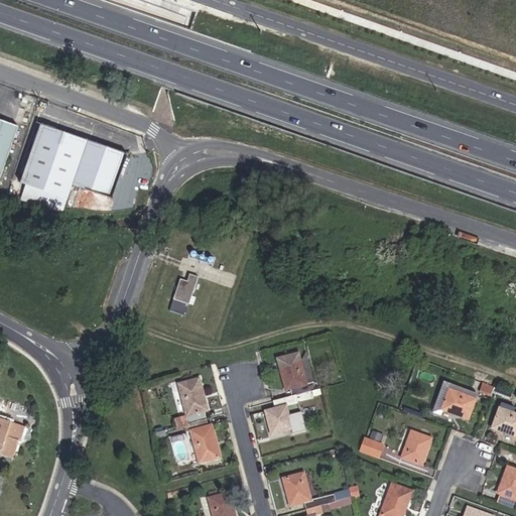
[(333,52),(328,65),(343,70),(348,58),(333,52)]
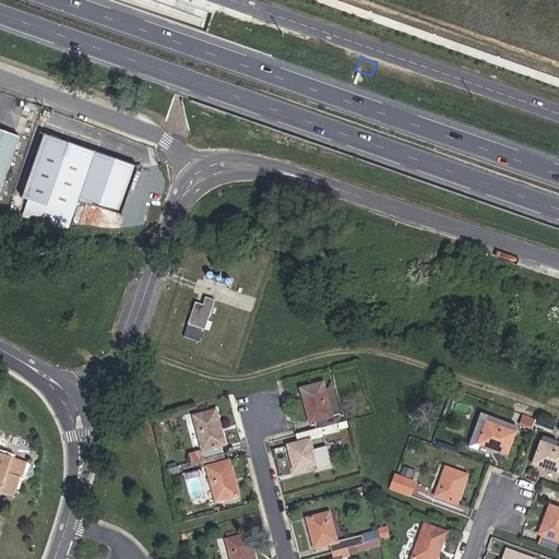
[(0,192),(21,138),(0,129),(0,192)]
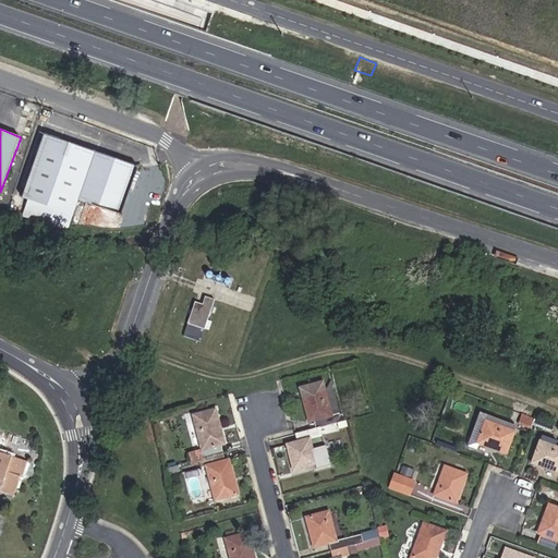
[(77,199),(121,215),(138,167),(46,134),(23,198),(73,215),(77,199)]
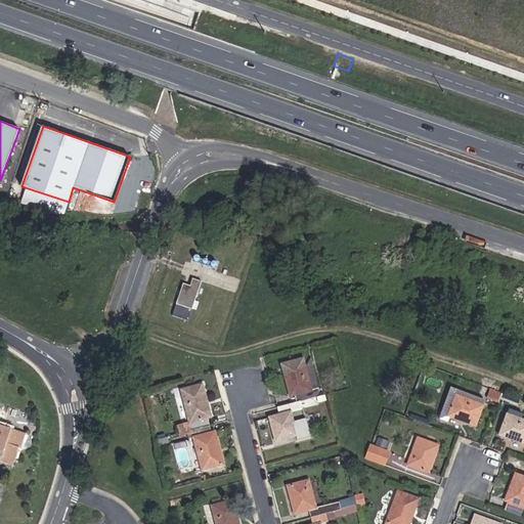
[(190,286),(183,284),(173,315),(188,321),(202,281),(193,278),(190,286)]
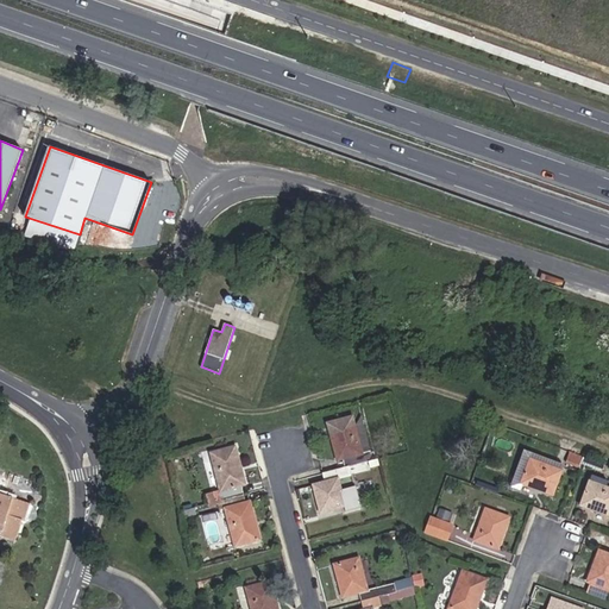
[(360,415),(328,424),(331,433),(355,427),(362,453),(370,452),(360,415)]
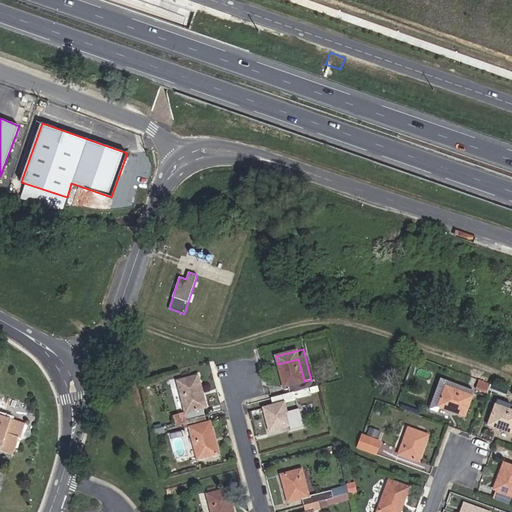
[(292,392),(313,387),(311,380),(304,381),(298,359),(278,364),(285,394),(292,392)]
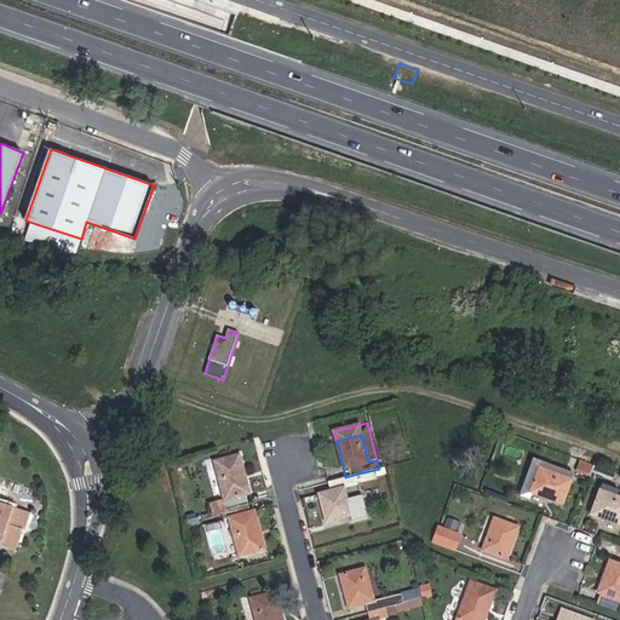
[(237,453),(213,460),(224,500),(227,509),(247,504),(245,495),(248,494),(237,453)]
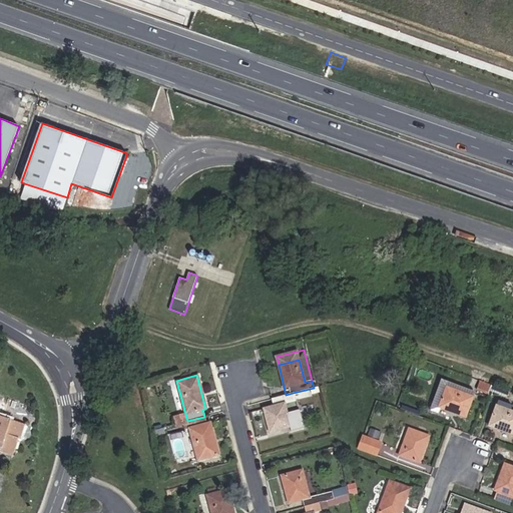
[(476,390),(482,392),(486,383),(480,381),(476,390)]
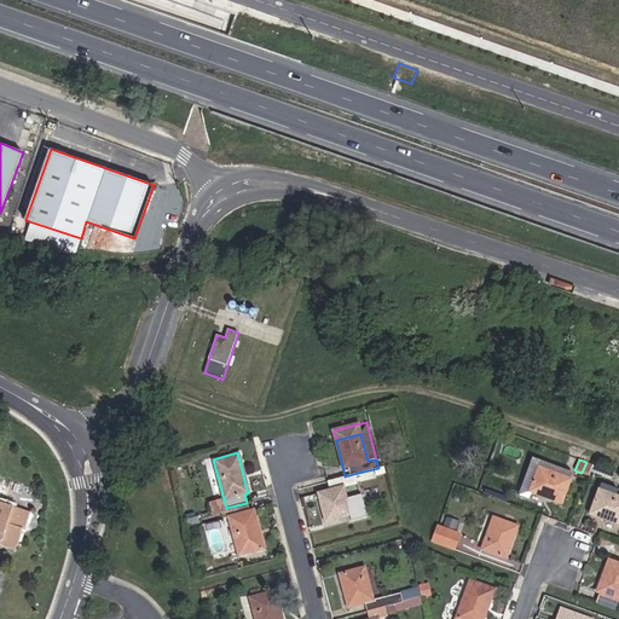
[(582,473),(588,475),(593,464),(586,462),(582,473)]
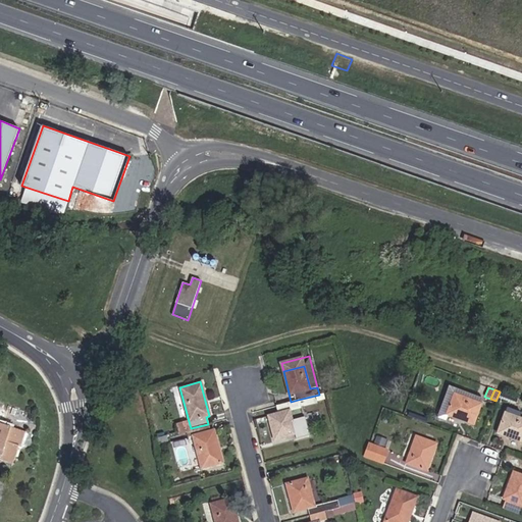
[(481,404),(455,394),(448,414),(474,424),(481,404)]
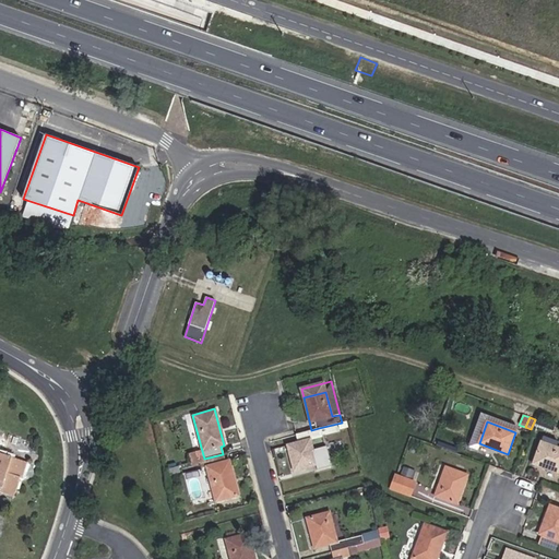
[(319,428),(311,430),(292,436),(294,444),(288,445),(295,470),(316,464),(309,440),(321,437),(319,428)]
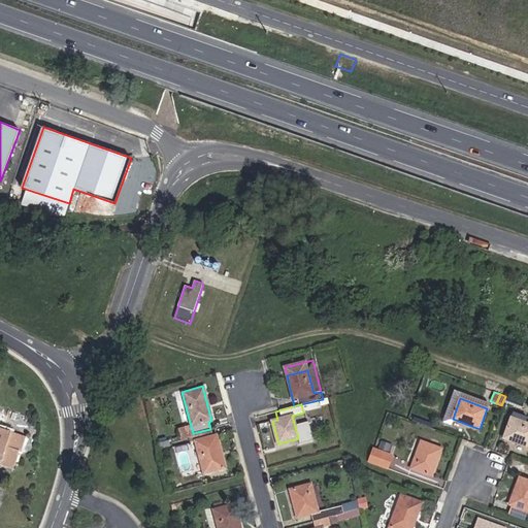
[(527,418),(514,413),(512,418),(525,423),(527,418)]
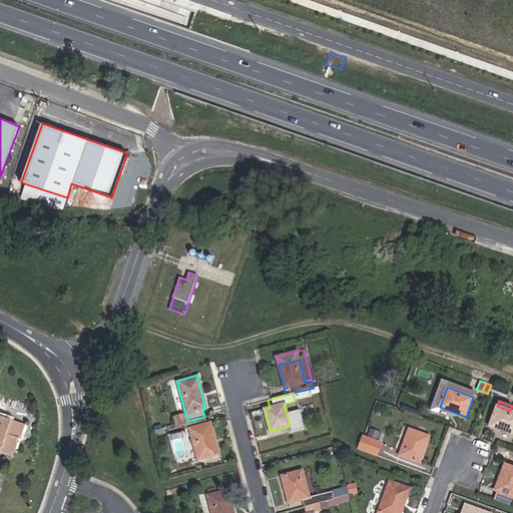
[(512,411),(510,411),(497,406),(489,425),(512,434),(512,411)]
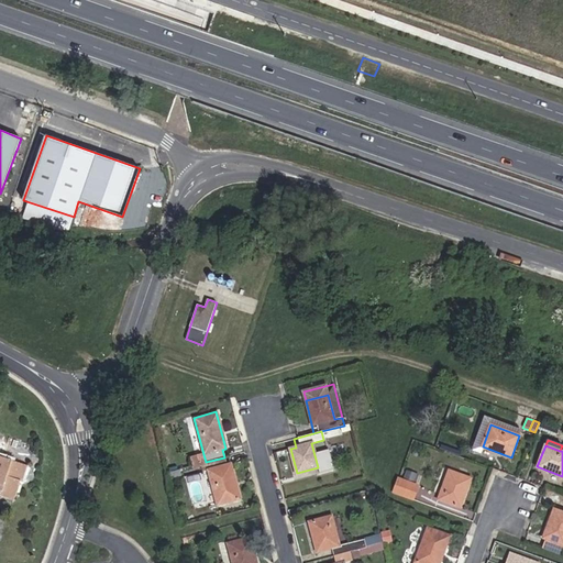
[(203,454),(191,457),(192,465),(206,462),(203,454)]
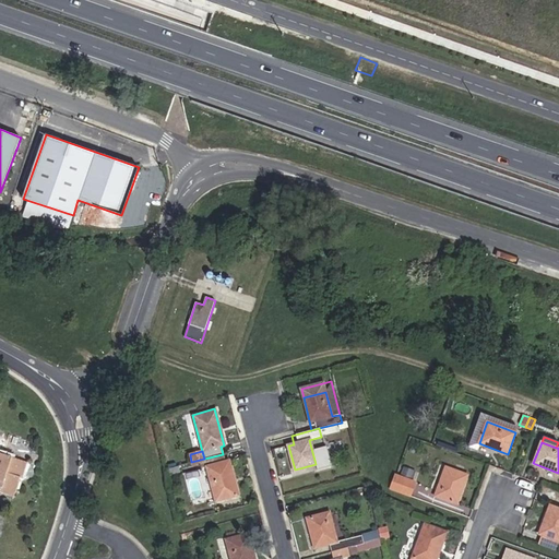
[(227,460),(224,461),(223,454),(204,459),(205,464),(215,501),(237,496),(227,460)]
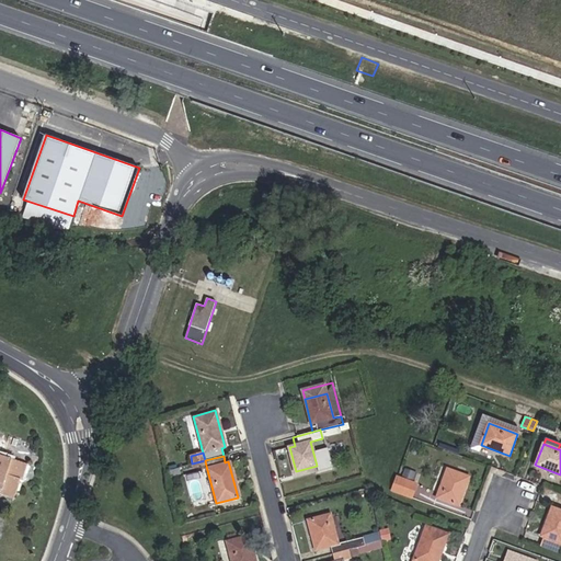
[(19,479),(20,480),(23,466),(0,457),(0,492),(13,496),(19,479)]
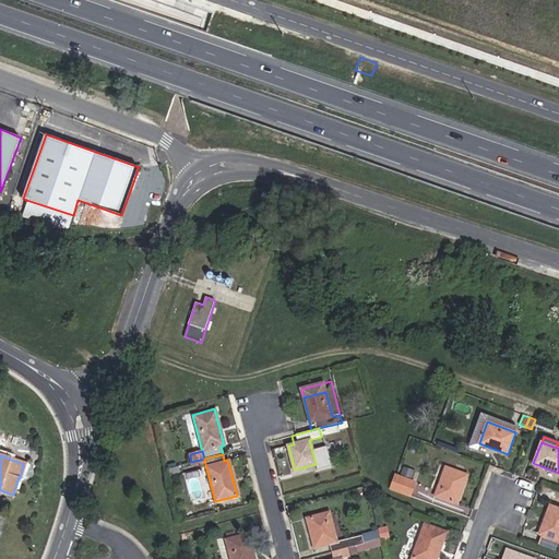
[(467,476),(445,467),(435,496),(456,504),(467,476)]
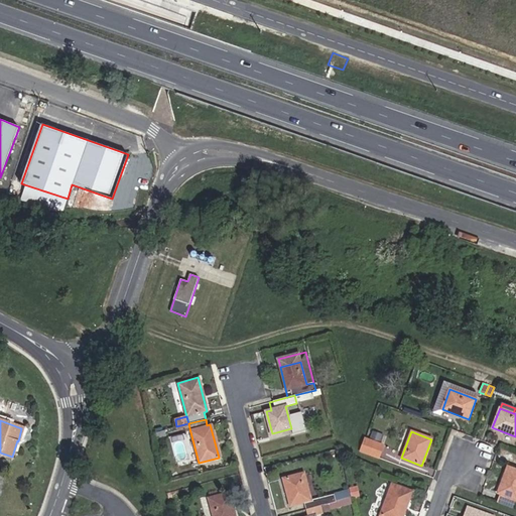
[(379,459),(383,445),(366,439),(361,452),(379,459)]
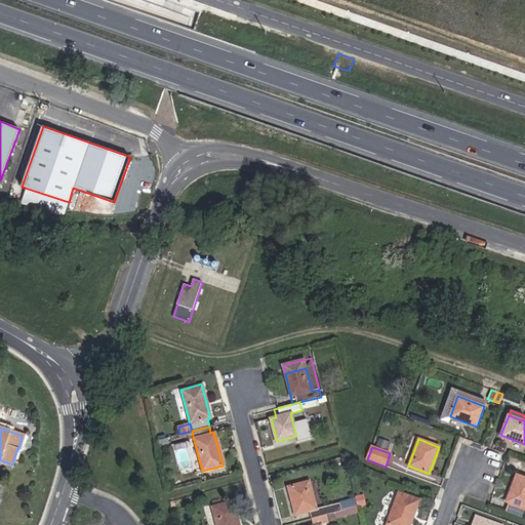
[(510,502),(507,511),(524,517),(524,512),(524,478),(516,475),(507,501),(510,502)]
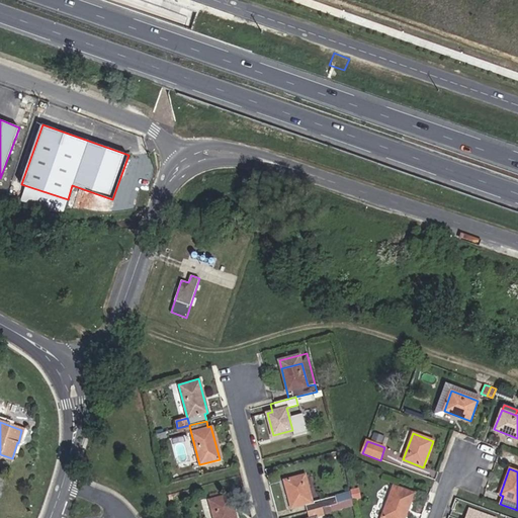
[(291,507),(306,504),(307,511),(329,506),(337,504),(335,497),(312,502),(305,476),(284,481),(291,507)]
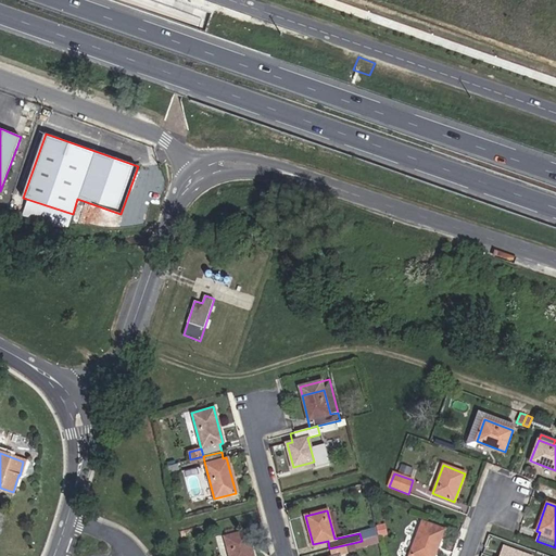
[(433,555),(443,530),(422,521),(409,555),(433,555)]
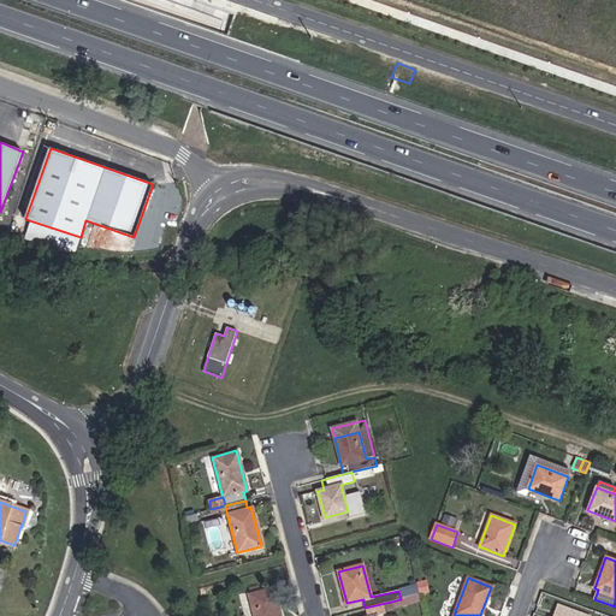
[(419,594),(416,586),(398,591),(401,599),(406,598),(419,594)]
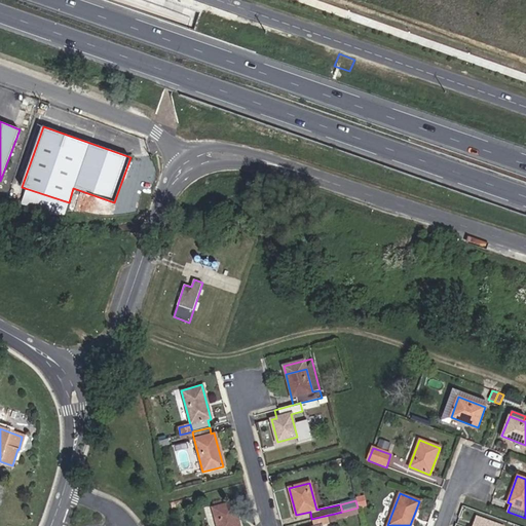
[(238,525),(233,503),(213,509),(217,525),(238,525)]
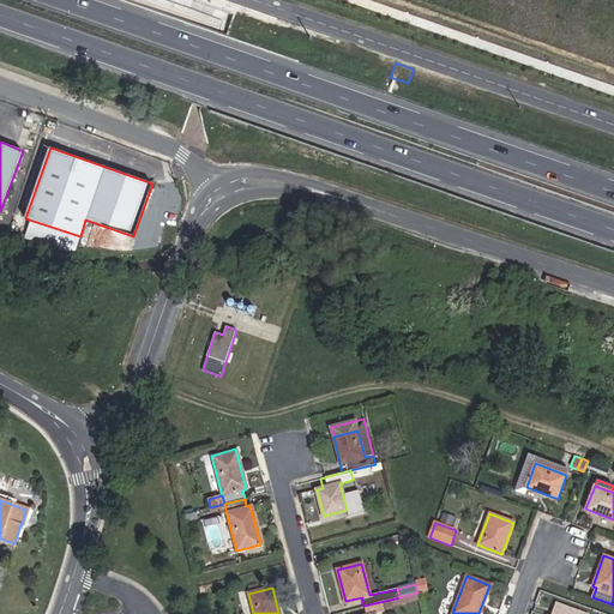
[(392,608),(407,605),(404,596),(399,597),(390,600),(363,606),(366,613),(374,613),(392,609),(392,608)]
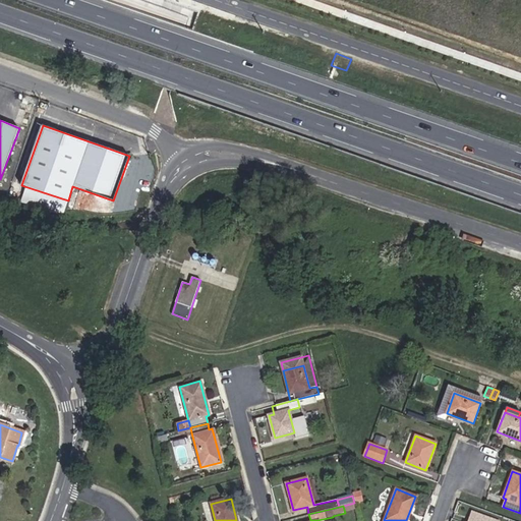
[(467,520),(498,520),(471,512),(467,520)]
